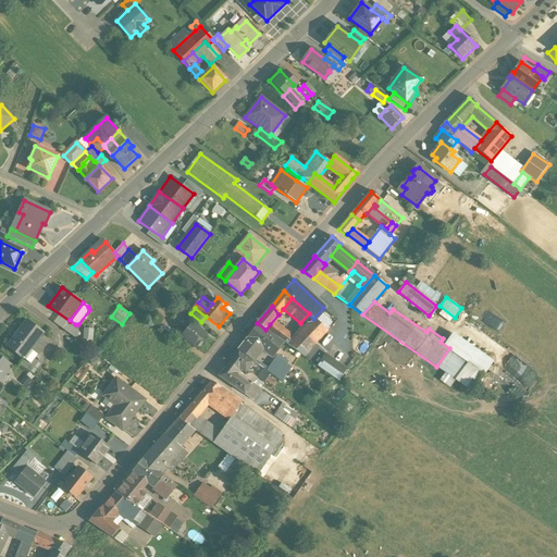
[(309,313),(300,323),(305,327),(313,319),(309,313)]
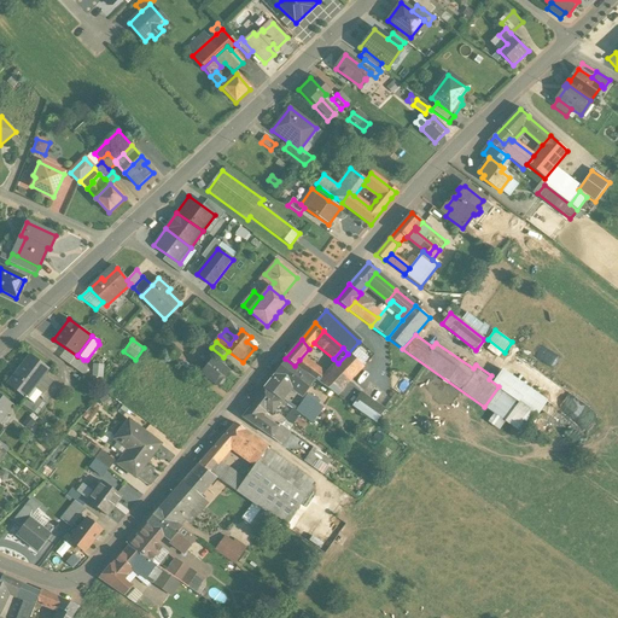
[(319,384),(321,385),(336,395),(363,367),(348,354),(338,363),(325,378),(319,384)]
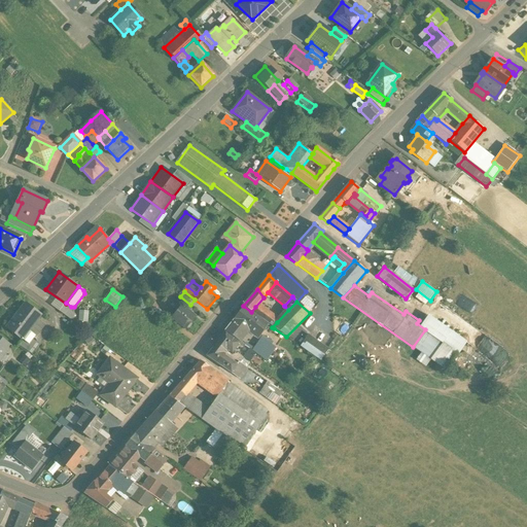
[(26,303),(6,327),(29,344),(36,336),(29,330),(39,317),(41,314),(26,303)]
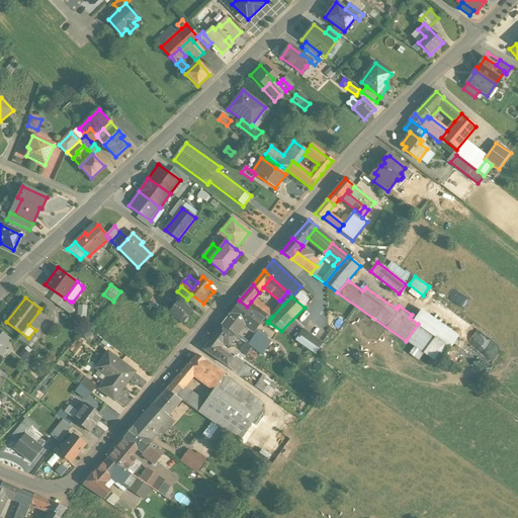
[(192,312),(174,297),(170,303),(174,306),(169,313),(182,324),(183,323),(185,323),(188,319),(187,317),(192,312)]
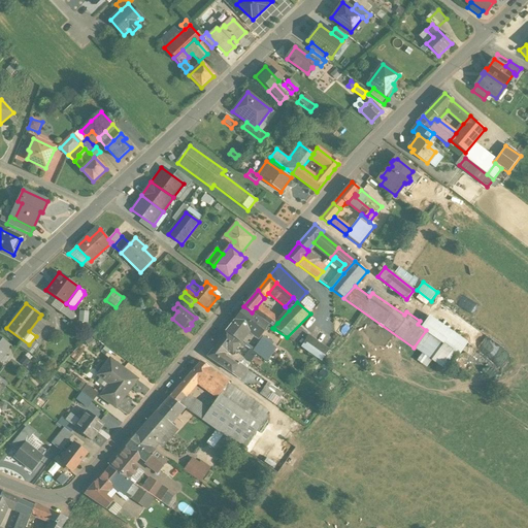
[(75,315),(63,306),(59,312),(71,321),(75,315)]
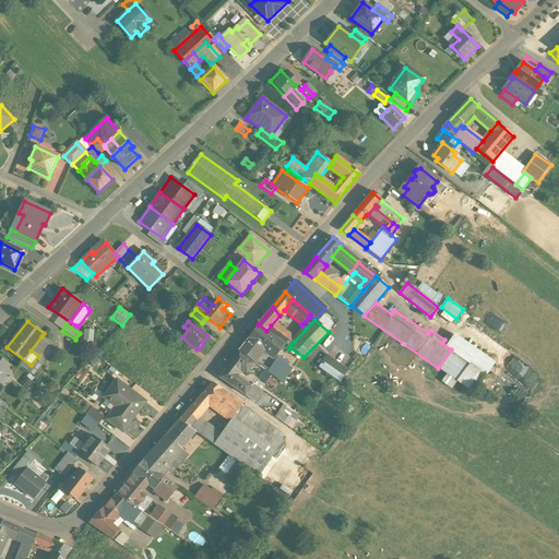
[(275,337),(259,325),(244,345),(250,351),(254,345),(259,348),(264,353),(265,351),(274,339),(275,337)]
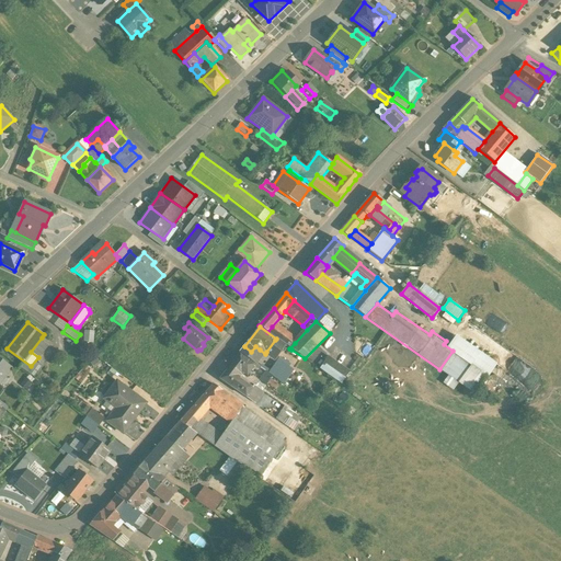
[(295,343),(272,327),(268,332),(289,348),(295,343)]
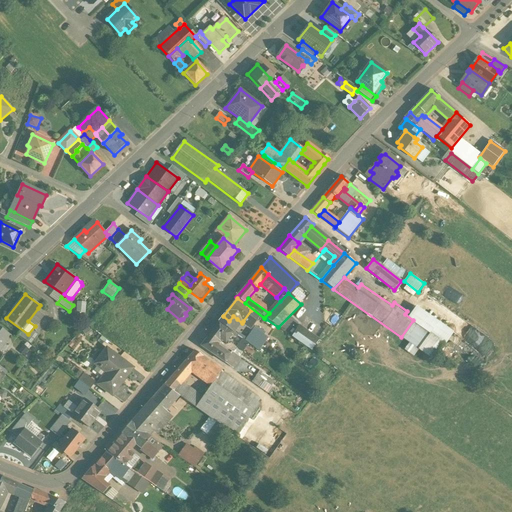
[(415,300),(407,311),(405,314),(413,320),(401,337),(431,358),(453,327),(415,300)]
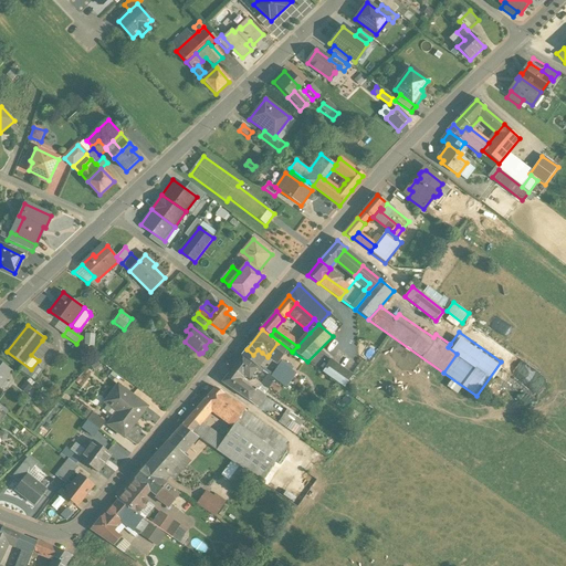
[(85,334),(85,344),(94,344),(94,334),(85,334)]
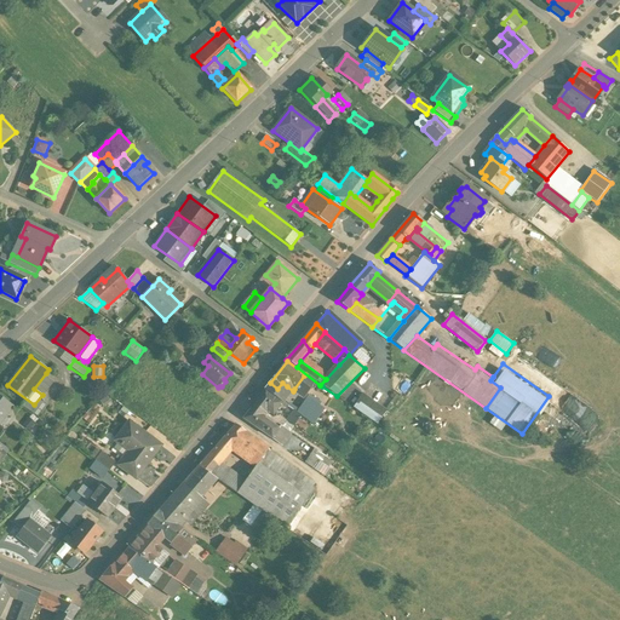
[(53,379),(46,373),(34,389),(42,395),(53,379)]
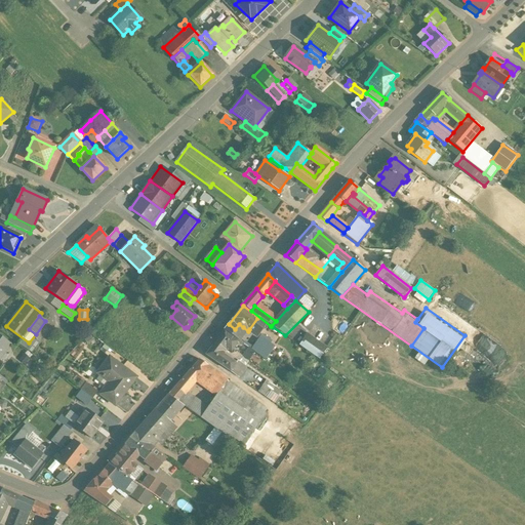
[(257,318),(249,329),(264,339),(267,335),(272,328),(257,318)]
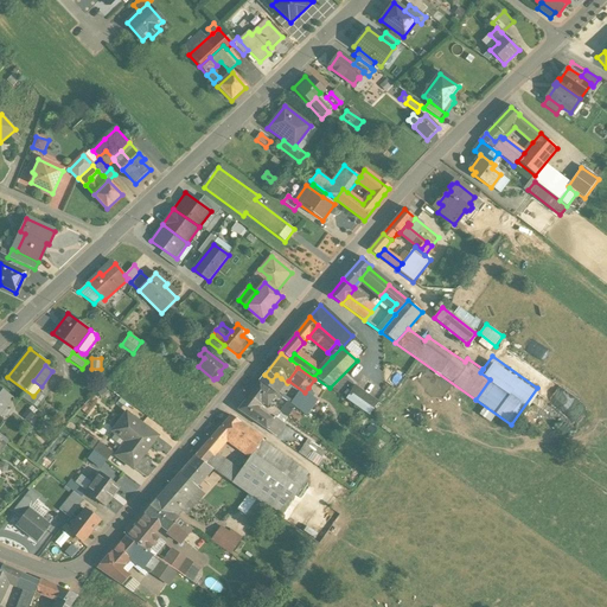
[(272,381),(264,375),(260,383),(269,390),(272,391),(281,378),(276,375),(272,381)]
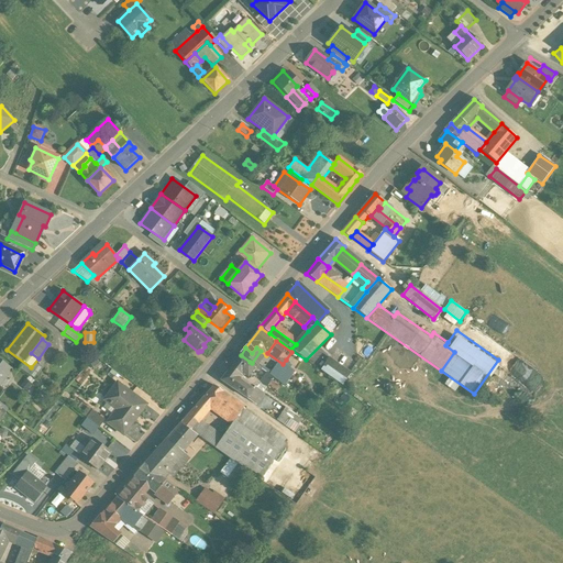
[(250,362),(241,355),(233,365),(242,372),(250,362)]
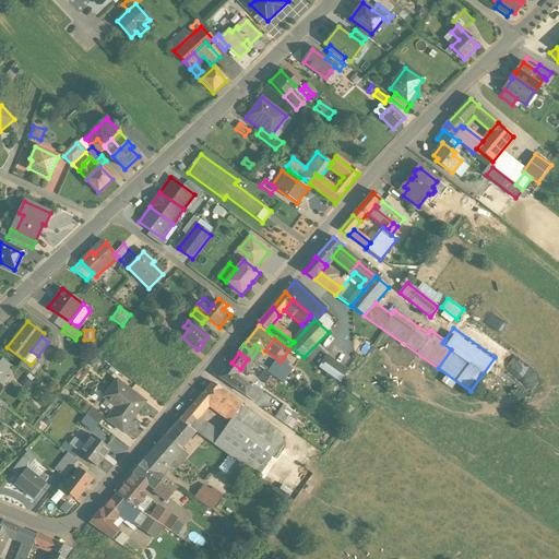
[(302,368),(284,357),(281,361),(276,368),(293,380),(302,368)]
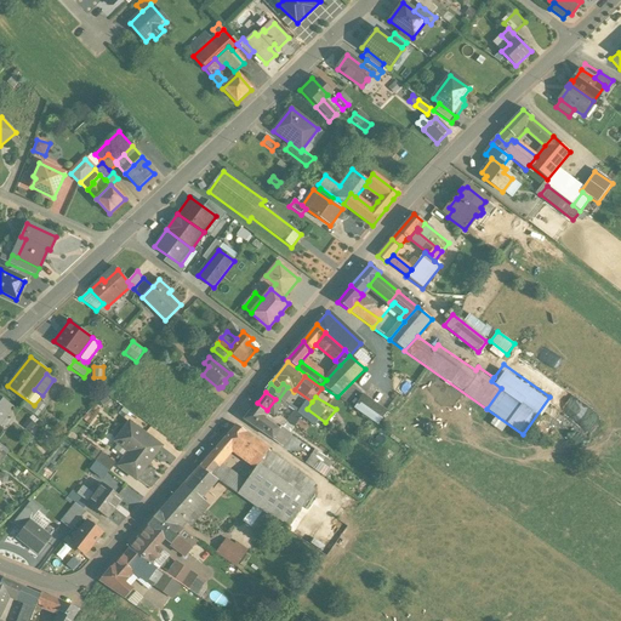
[(0,422),(12,406),(0,398),(0,422)]
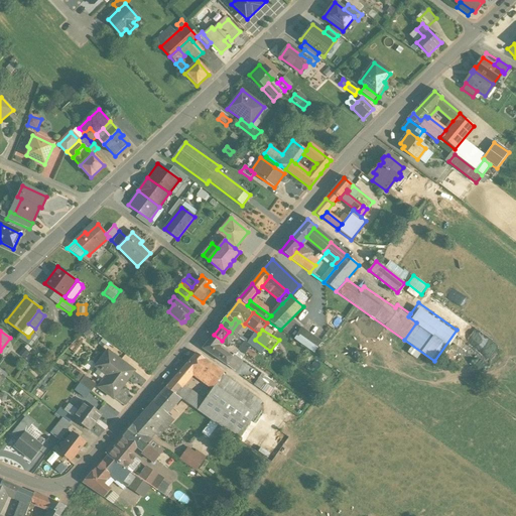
[(229,332),(222,341),(227,345),(233,338),(237,341),(238,338),(231,333),(229,332)]
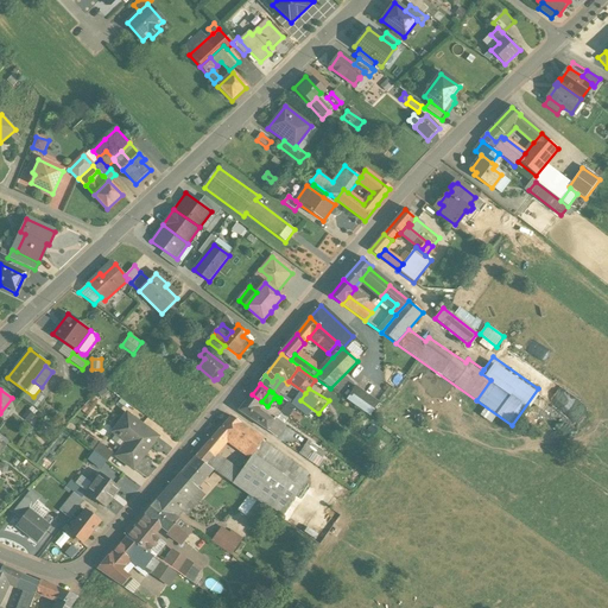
[(375,405),(354,391),(347,401),(368,417),(375,405)]
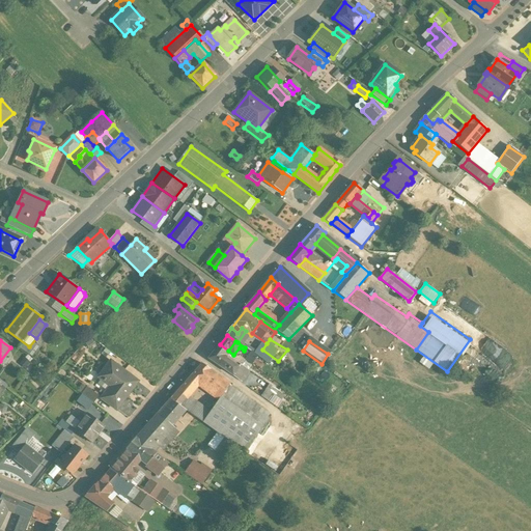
[(220,344),(208,359),(232,375),(238,368),(229,363),(222,358),(228,351),(220,344)]
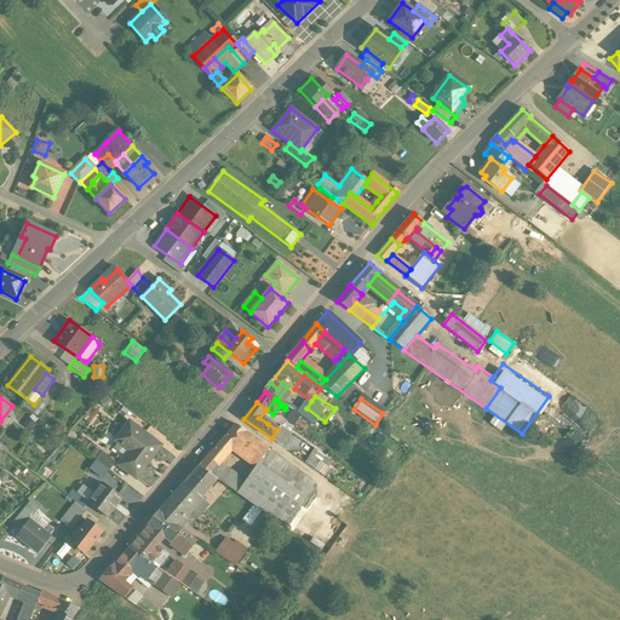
[(268,424),(273,414),(267,409),(259,418),(268,424)]
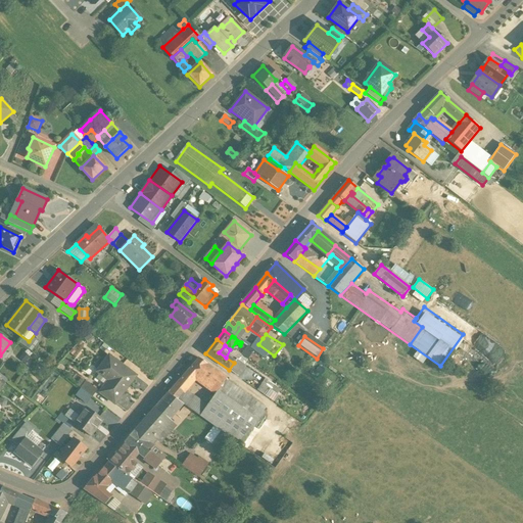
[(268,353),(256,346),(253,351),(254,351),(265,359),(268,353)]
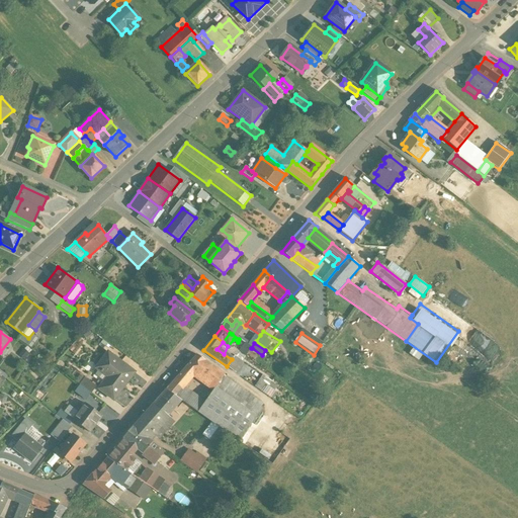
[(251,348),(246,344),(239,352),(246,357),(252,348),(251,348)]
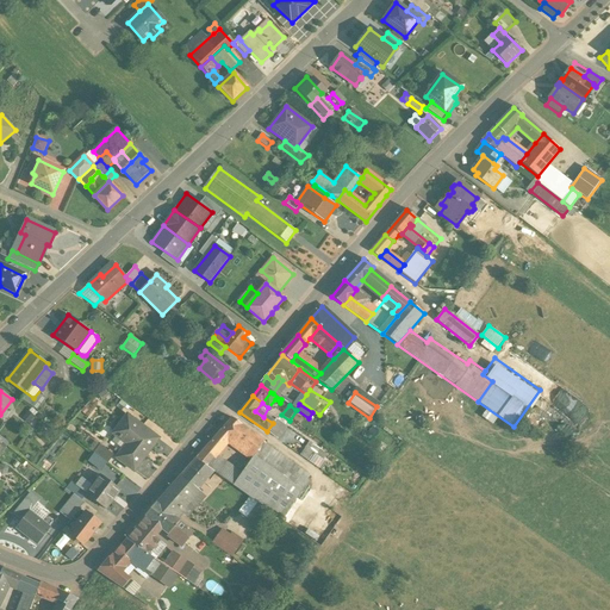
[(159,439),(128,415),(112,434),(126,444),(116,459),(128,467),(134,472),(159,439)]
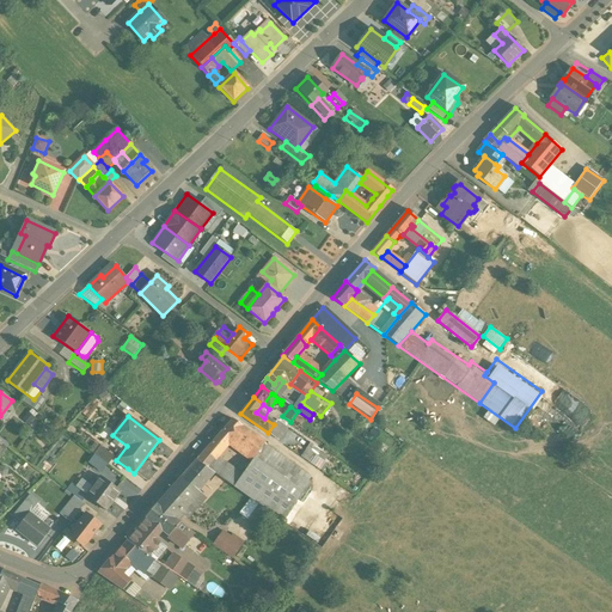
[(243,427),(233,420),(204,452),(213,459),(228,442),(254,458),(255,457),(256,454),(262,444),(239,430),(243,427)]
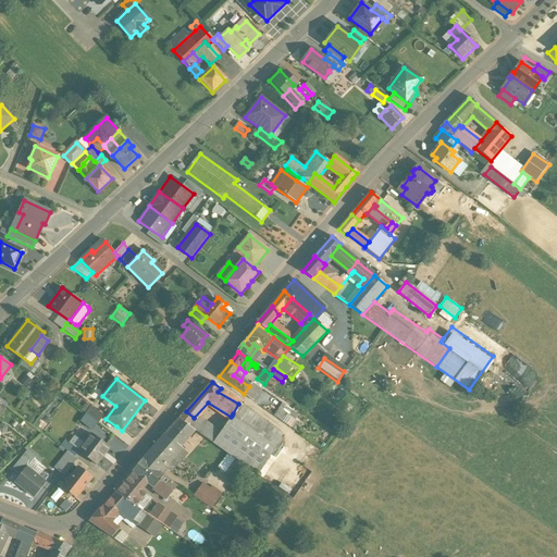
[(249,386),(244,394),(252,400),(260,390),(251,384),(249,386)]
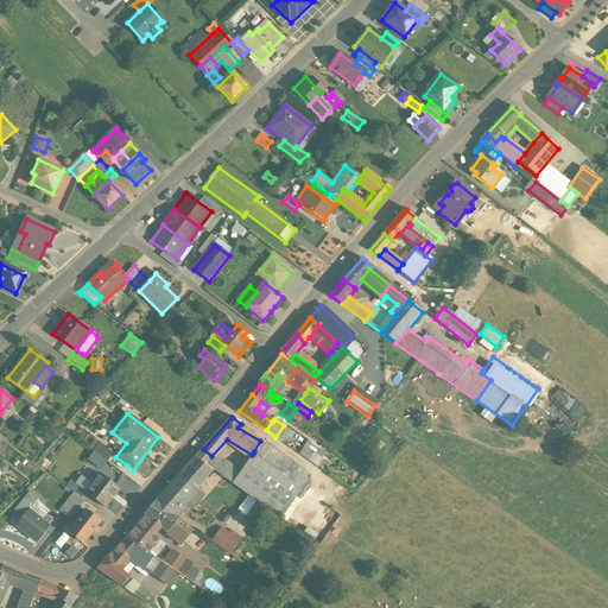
[(314,477),(260,441),(254,451),(253,454),(252,455),(257,458),(274,472),(255,500),(284,520),(314,477)]
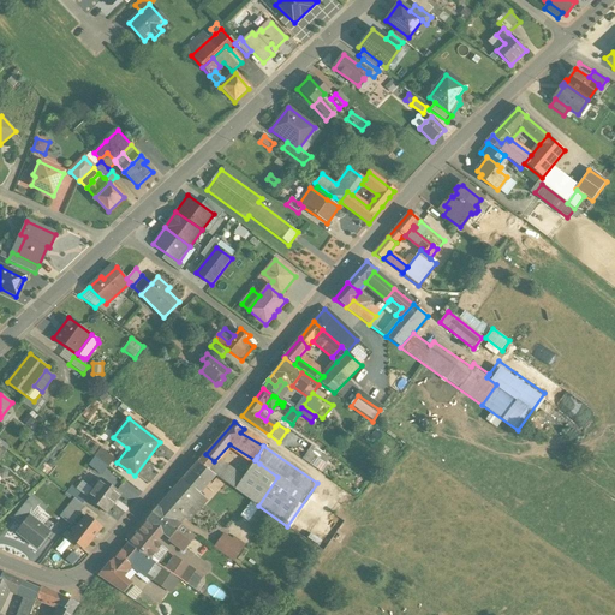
[(114,459),(101,448),(94,457),(108,467),(114,460),(114,459)]
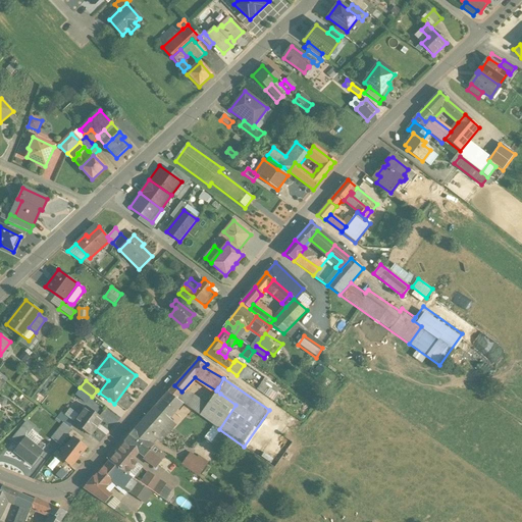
[(276,387),(264,380),(260,386),(272,395),(276,387)]
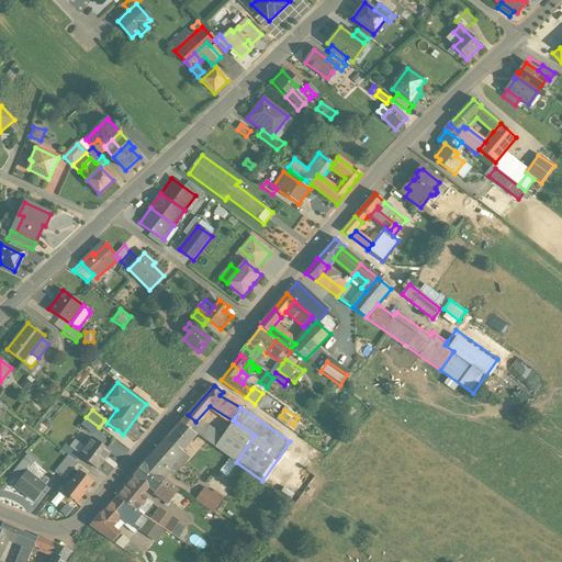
[(188,415),(180,424),(189,429),(195,422),(188,415)]
